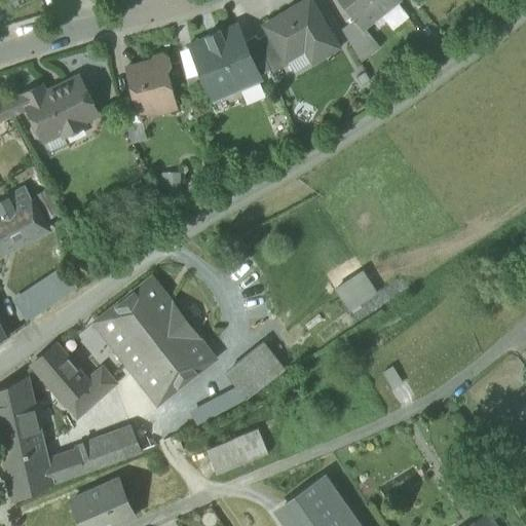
[(306,43),(316,60),(338,47),(309,0),(306,0),(264,26),(268,33),(284,58),(285,57),(306,43)]
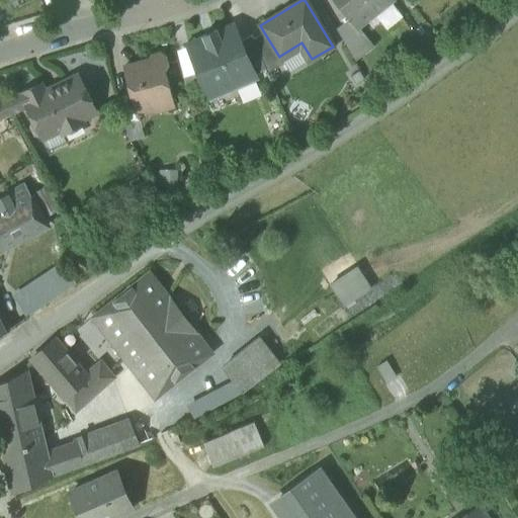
[(336,0),(350,16),(358,27),(358,26),(392,0),(336,0)]
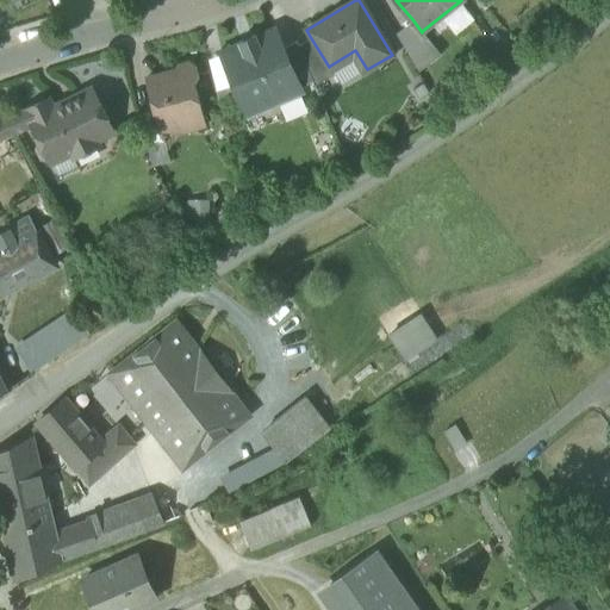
[(396,33),(418,72),(441,55),(422,31),(422,32),(412,19),(410,20),(411,23),(396,33)]
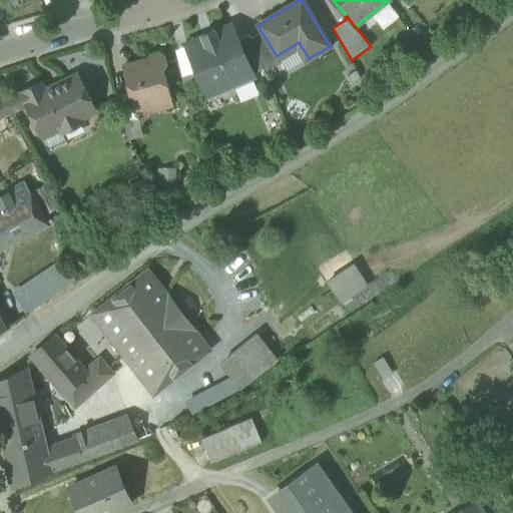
[(206,82),(221,88),(222,86),(231,81),(234,87),(254,78),(251,73),(237,40),(231,26),(186,45),(197,71),(202,69),(207,80),(206,82)]
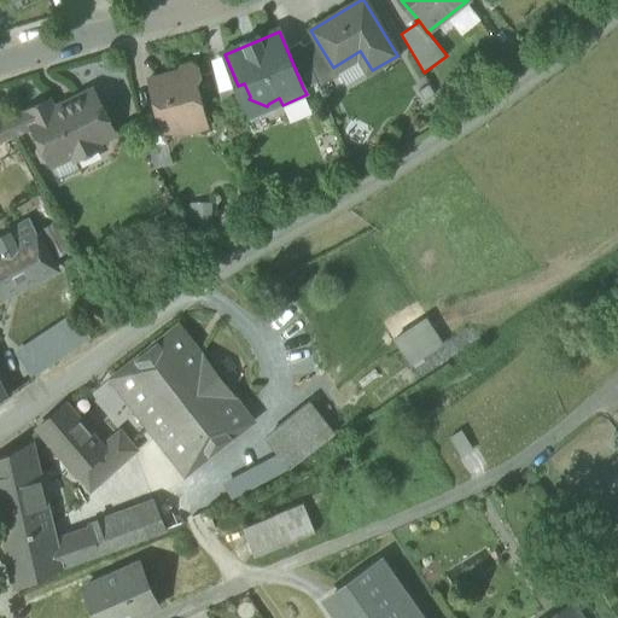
[(315,39),(302,46),(302,47),(318,82),(316,82),(319,87),(339,75),(334,66),(333,68),(315,39)]
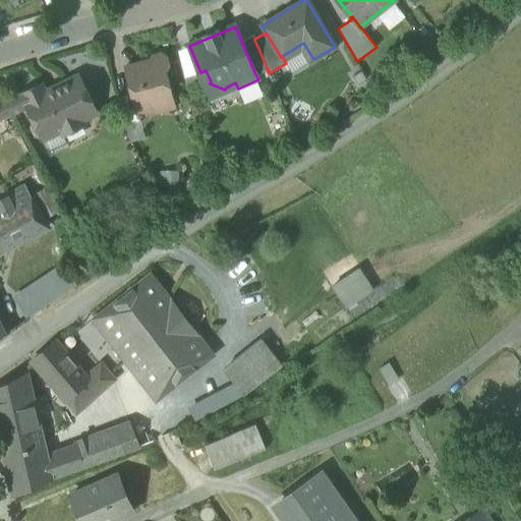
[(255,74),(267,69),(268,69),(254,40),(254,39),(253,36),(241,41),(255,74)]
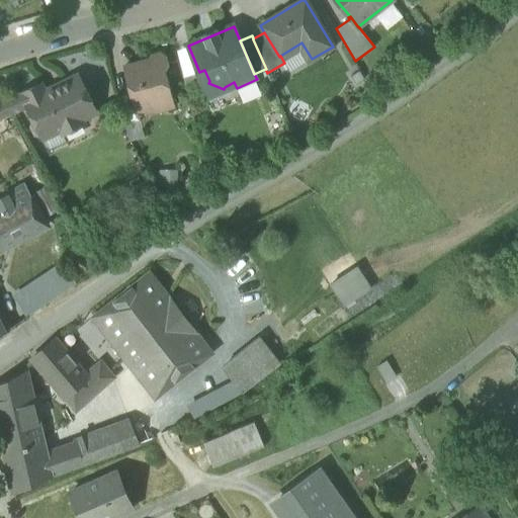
[(132,93),(137,111),(138,111),(156,106),(154,98),(170,94),(164,71),(167,65),(166,57),(159,53),(152,55),(148,62),(125,68),(132,93)]
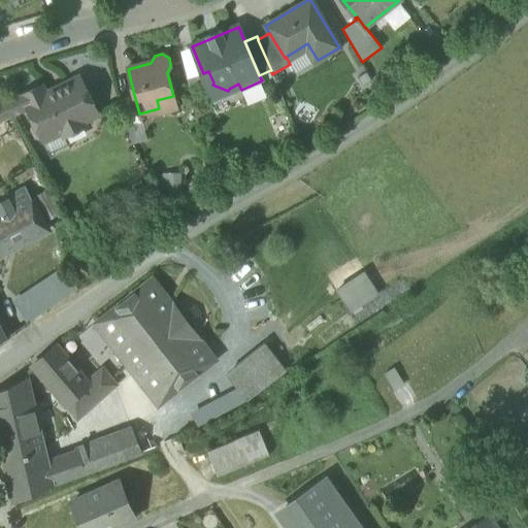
[(34,137),(43,140),(62,131),(65,137),(86,127),(83,122),(97,114),(78,76),(45,93),(41,86),(4,104),(10,118),(30,107),(35,120),(33,121),(30,129),(34,137)]
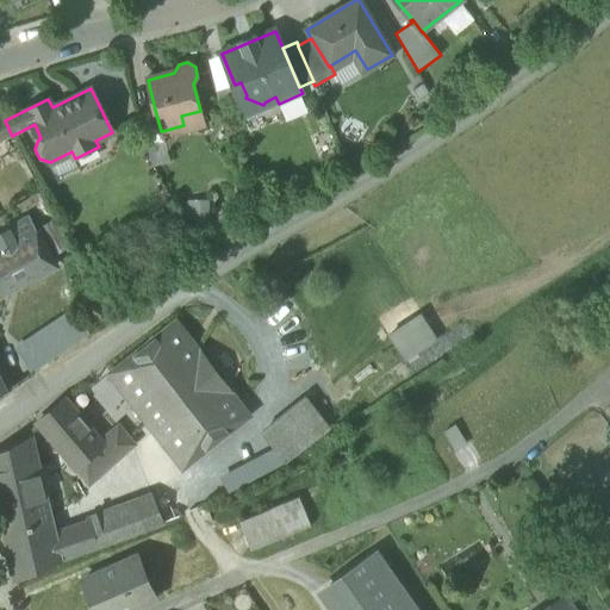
[(0,141),(12,136),(5,120),(0,110),(0,141)]
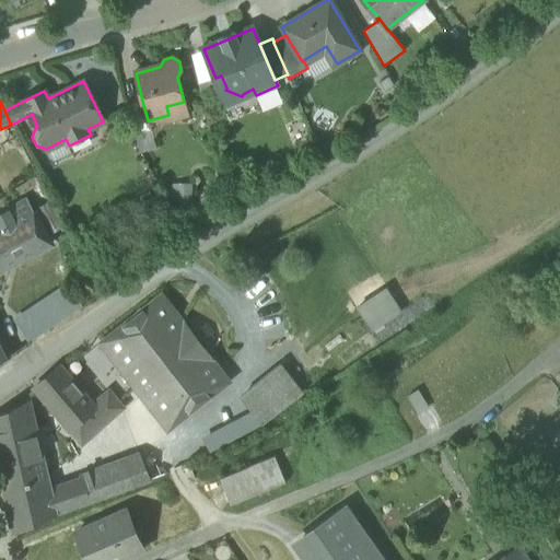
[(127,105),(135,135),(151,130),(149,120),(148,120),(142,101),(127,105)]
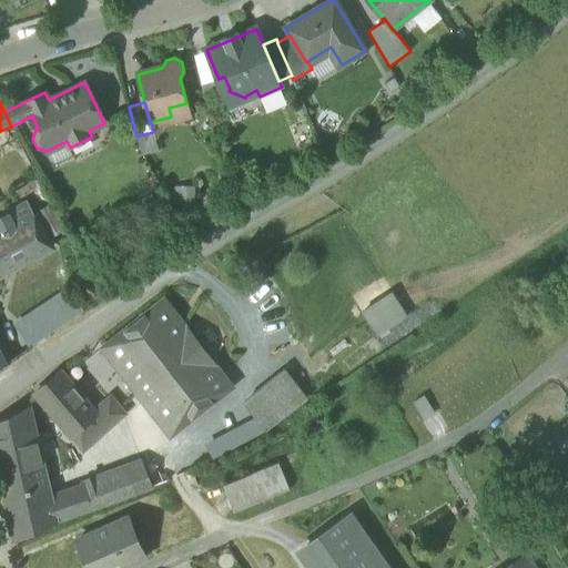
[(169,108),(171,117),(189,112),(186,103),(169,108)]
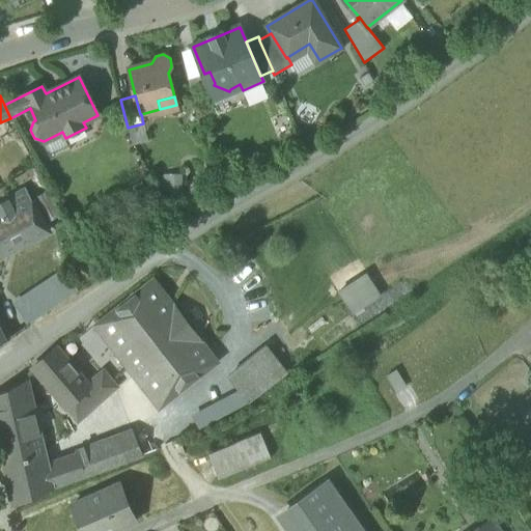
[(0,202),(0,216),(31,199),(25,189),(0,202)]
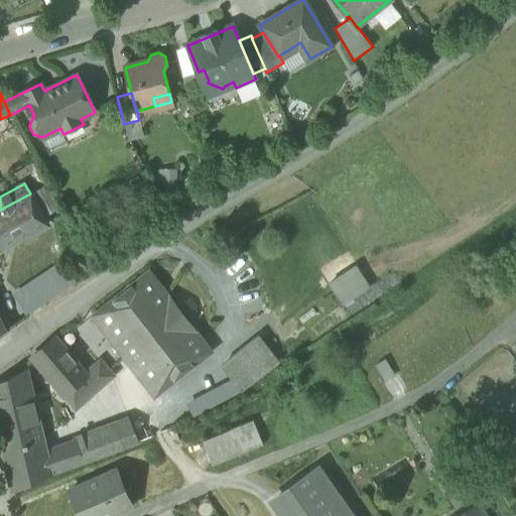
[(0,251),(47,224),(30,194),(0,210),(0,251)]
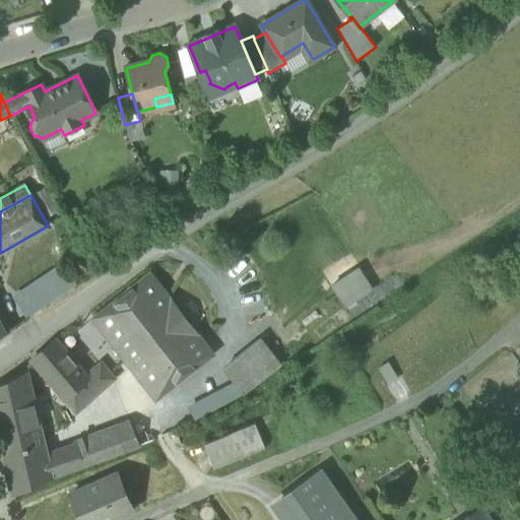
[(62,265),(13,297),(25,317),(75,284),(62,265)]
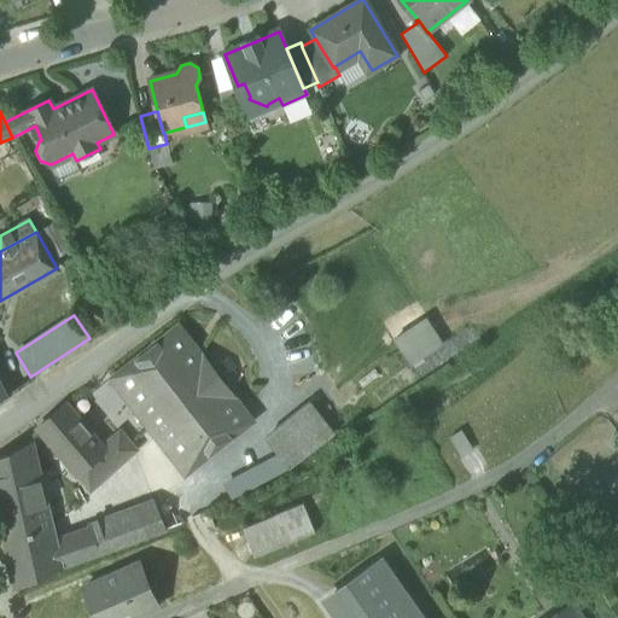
[(444,345),(426,318),(394,339),(398,347),(410,366),(444,345)]
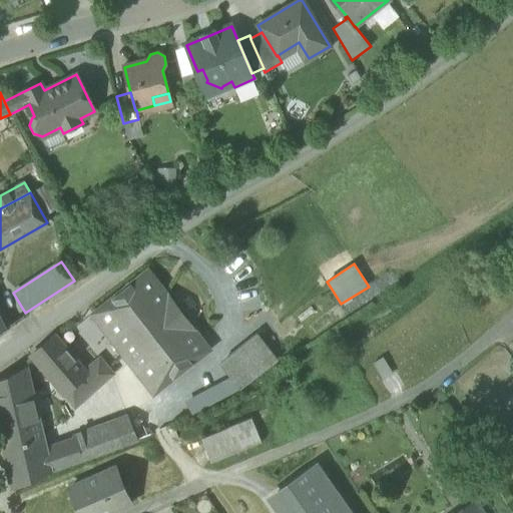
[(92,313),(112,338),(166,296),(146,271),(92,313)]
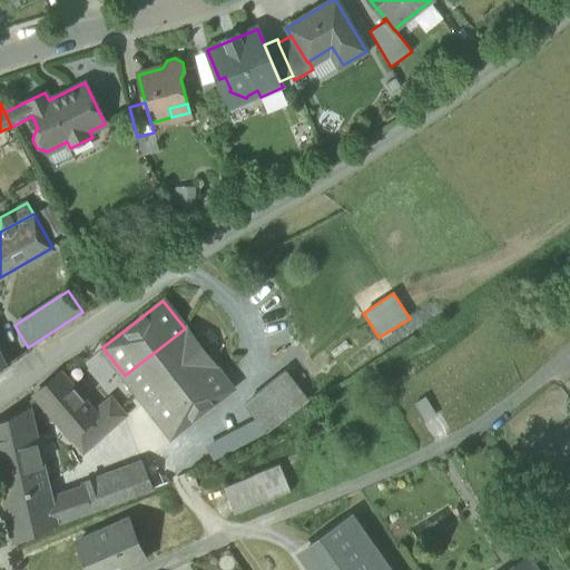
[(167,425),(174,432),(232,387),(185,328),(125,375),(161,422),(167,425)]
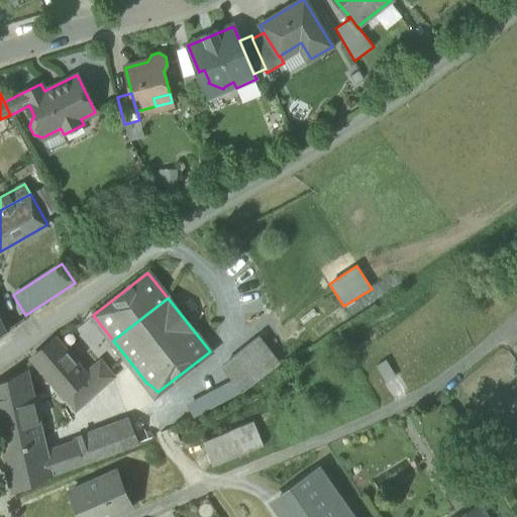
[(221,368),(240,393),(279,363),(260,337),(221,368)]
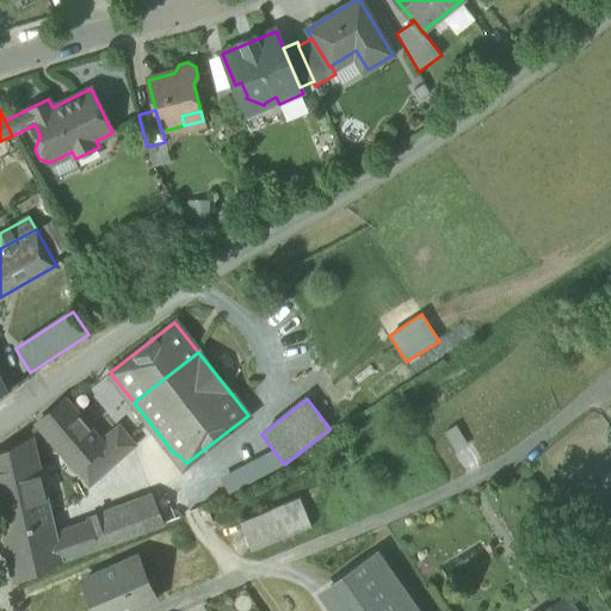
[(82,476),(90,476),(133,444),(119,429),(102,444),(65,400),(37,423),(82,476)]
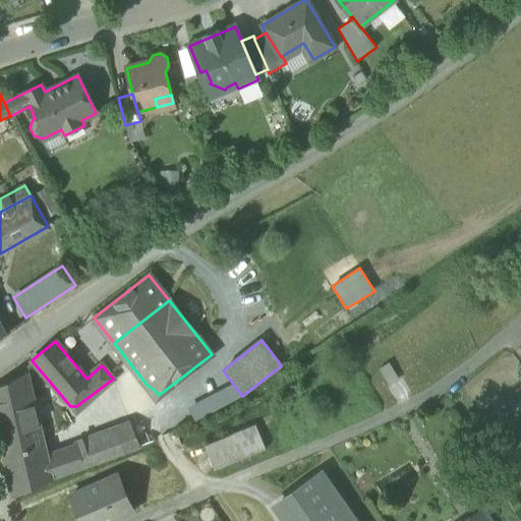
[(0,387),(0,436),(12,494),(49,479),(46,458),(25,375),(0,387)]
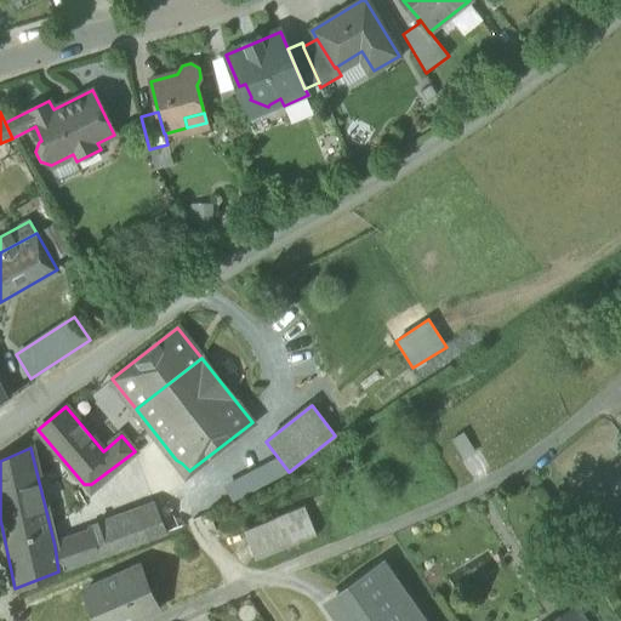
[(155,503),(136,511),(146,539),(166,531),(155,503)]
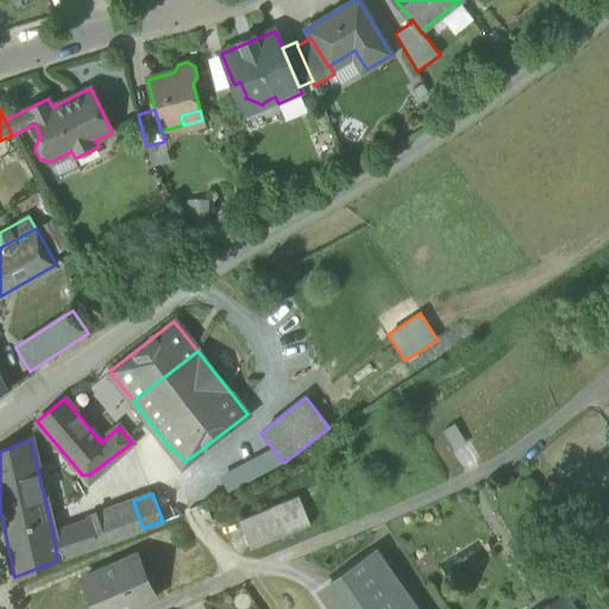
[(239,520),(251,548),(312,523),(300,495),(239,520)]
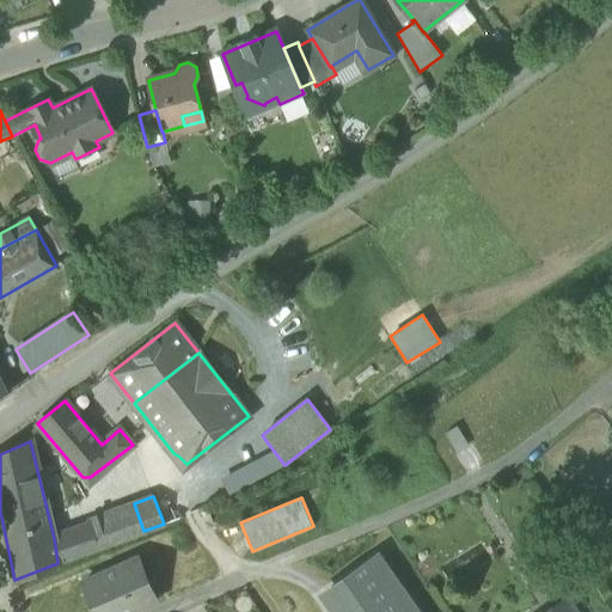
[(54,538),(57,563),(144,531),(134,503),(87,519),(90,526),(54,538)]
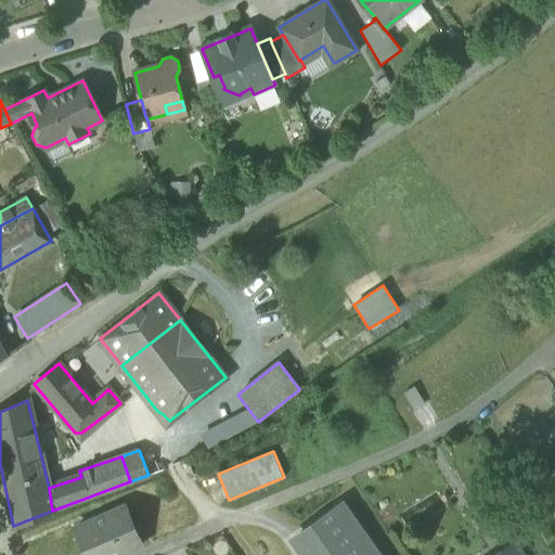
[(299,533),(314,554),(379,554),(343,502),(299,533)]
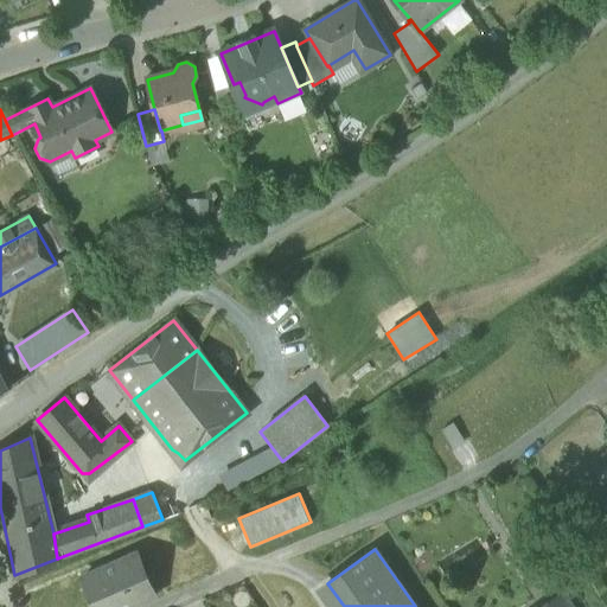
[(83,577),(96,606),(127,606),(158,594),(139,553),(83,577)]
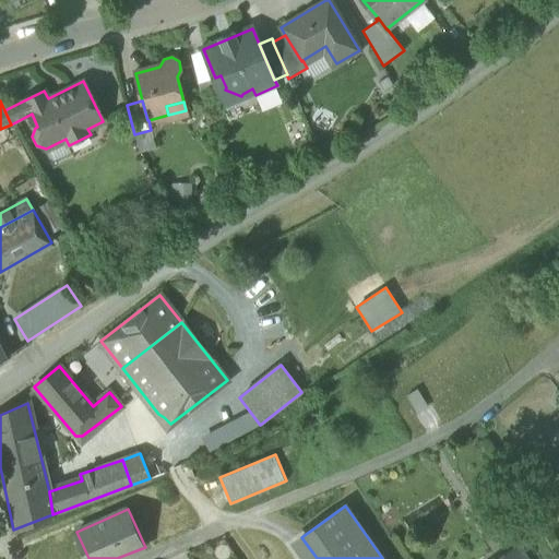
[(300,558),(317,558),(301,537),(290,544),(300,558)]
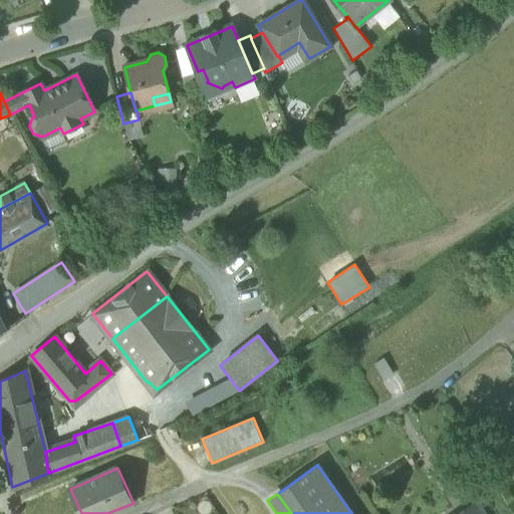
[(462,513),(485,513),(479,503),(462,513)]
